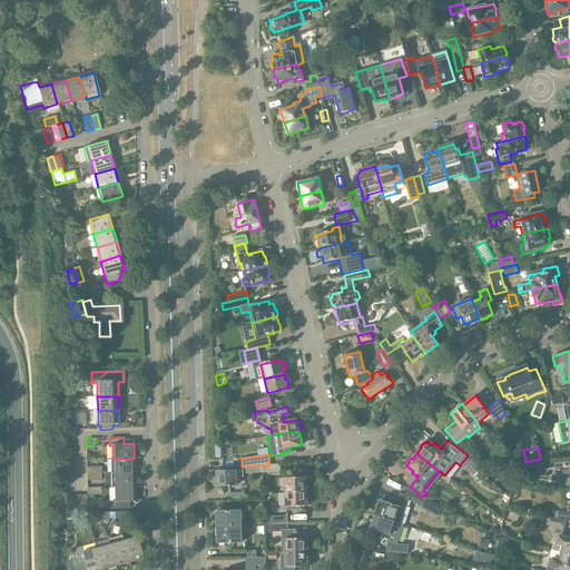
[(134,459),(112,459),(114,473),(134,472),(134,459)]
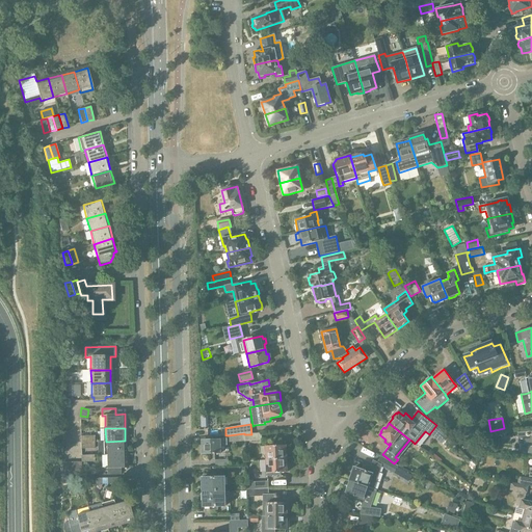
[(531,452),(531,429),(524,430),(516,430),(517,441),(521,442),(520,449),(523,449),(523,452),(531,452)]
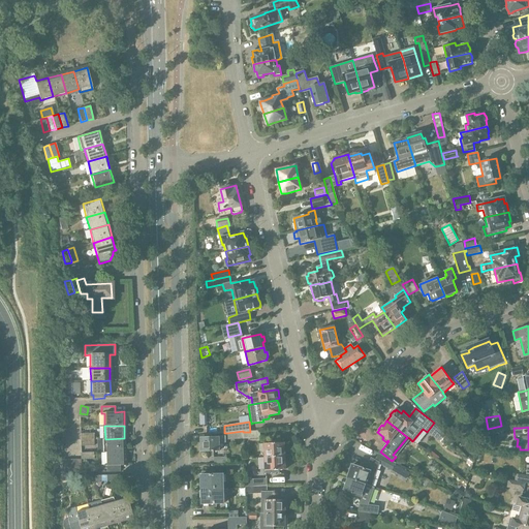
[(243,431),(227,433),(227,439),(243,439),(243,432),(243,431)]
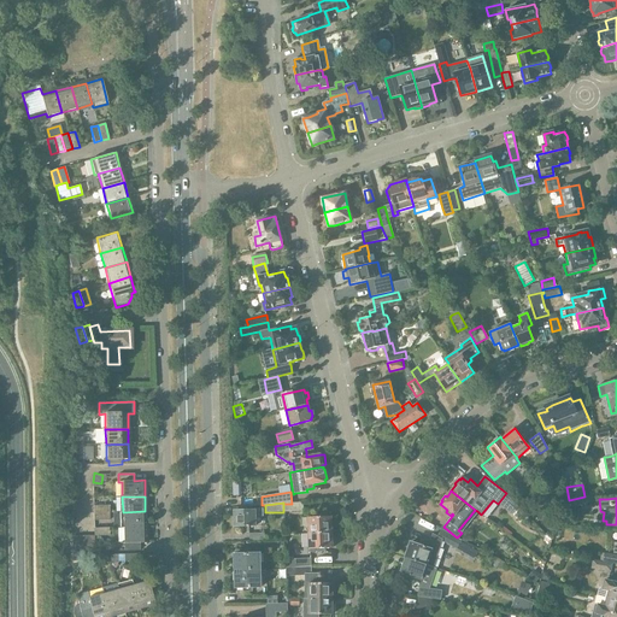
[(262,509),(254,509),(254,510),(234,511),(234,527),(247,526),(247,527),(250,527),(250,526),(256,526),(256,516),(263,516),(262,509)]
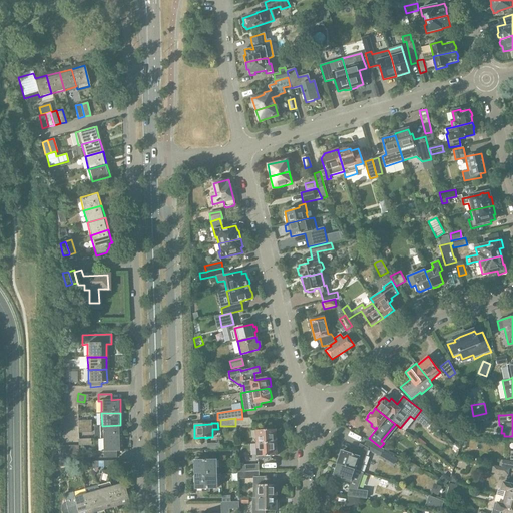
[(120,425),(102,426),(102,439),(121,438),(120,425)]
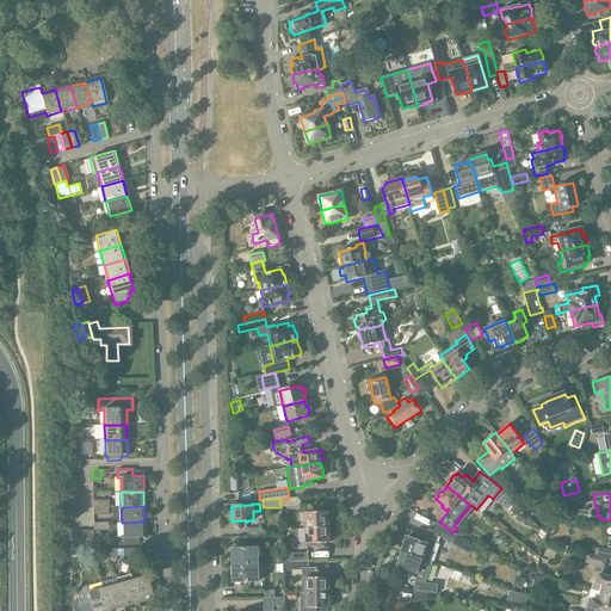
[(306,529),(328,528),(327,512),(300,513),(298,520),(306,523),(306,529)]
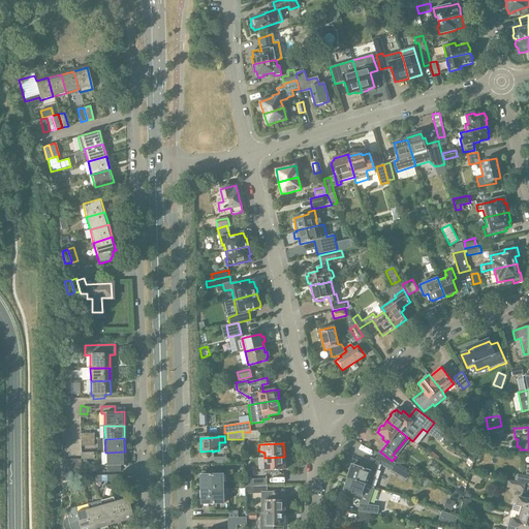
[(105,466),(106,472),(120,471),(120,465),(125,465),(125,452),(105,453),(105,465),(105,466)]
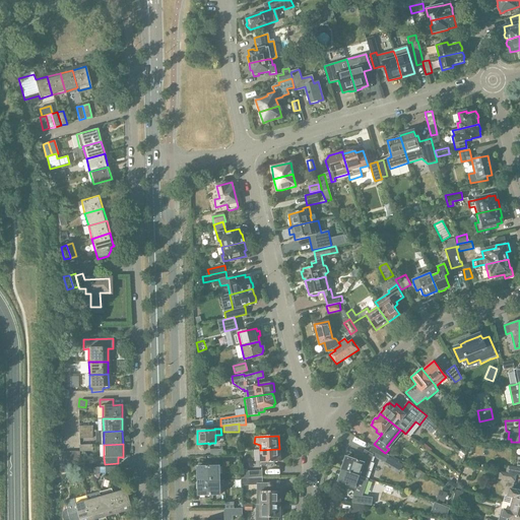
[(372,446),(368,452),(373,455),(384,461),(388,455),(385,454),(372,447),(372,446)]
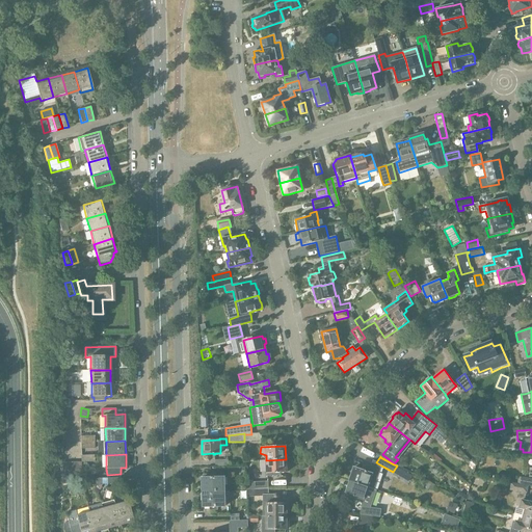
[(286,473),(286,459),(266,460),(267,476),(281,475),(281,473),(286,473)]
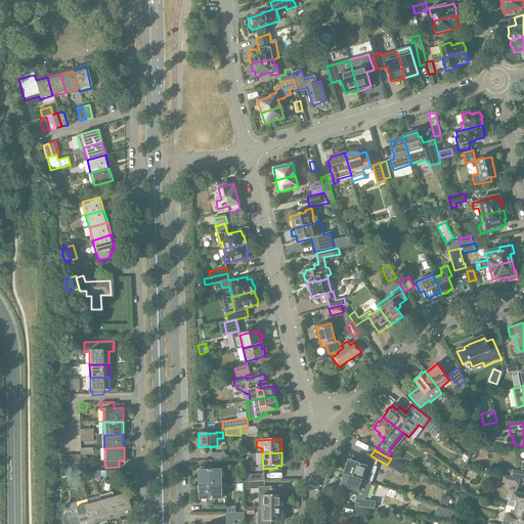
[(349,461),(344,474),(345,474),(367,481),(376,459),(370,455),(367,453),(365,462),(357,460),(356,464),(349,461)]
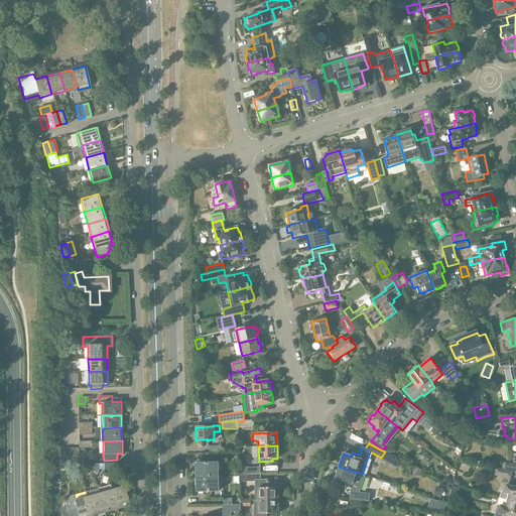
[(197,478),(217,477),(217,463),(209,463),(205,464),(205,461),(199,461),(199,464),(197,464),(197,477),(197,478)]
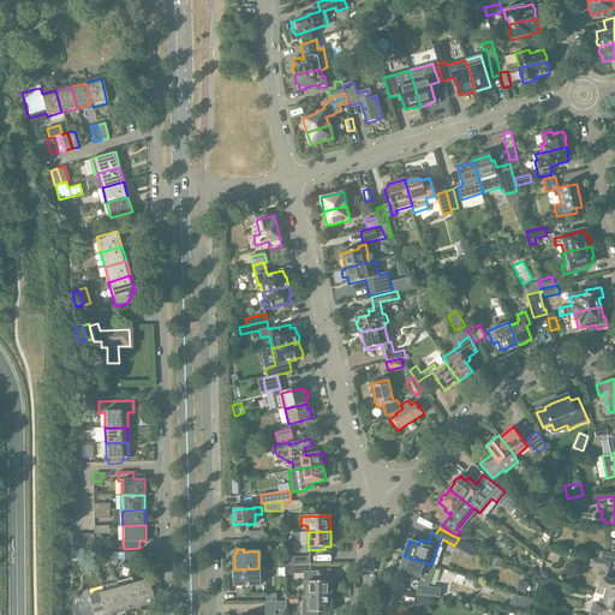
[(84,554),(83,550),(79,550),(75,550),(72,550),(72,560),(83,560),(83,557),(88,556),(88,559),(90,559),(90,554),(84,554)]
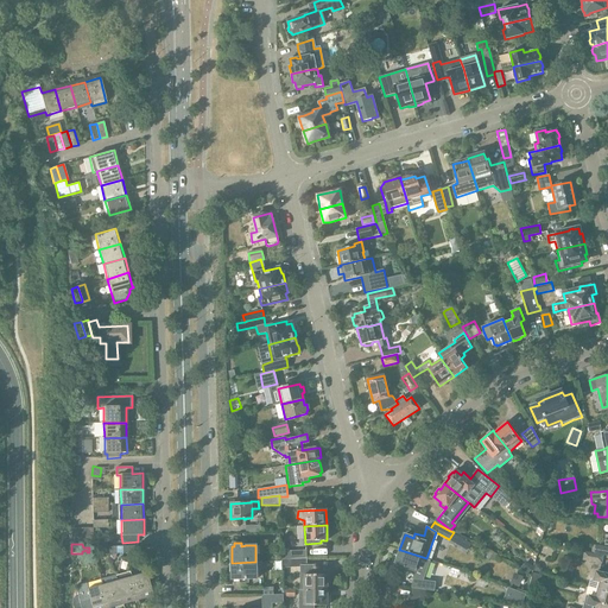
[(305,550),(282,551),(282,559),(291,559),(292,559),(306,558),(305,550)]
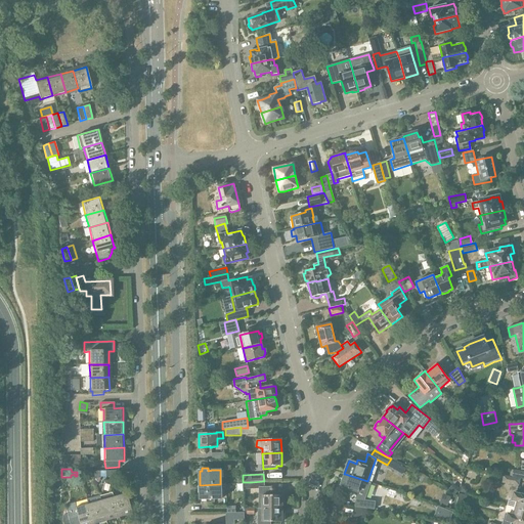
[(341,487),(341,488),(346,490),(347,488),(357,492),(356,499),(364,500),(370,483),(367,481),(345,474),(341,486),(341,487)]
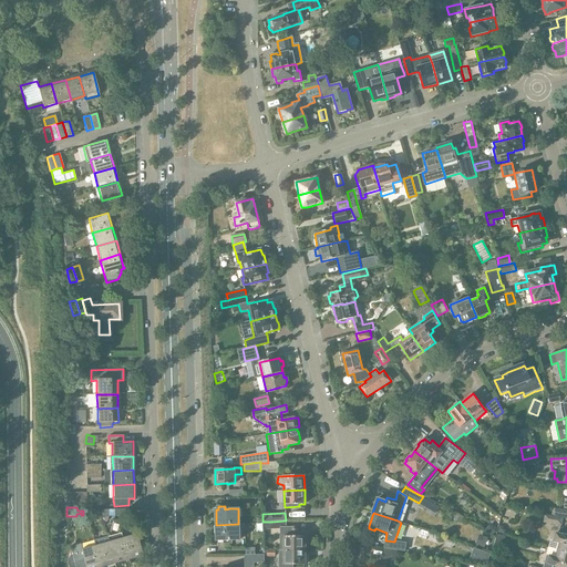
[(562,518),(545,515),(543,522),(560,525),(562,518)]
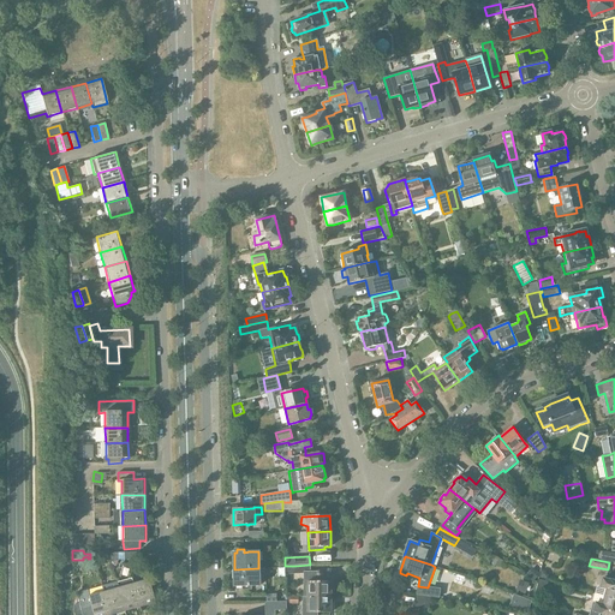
[(260,586),(258,568),(234,569),(234,571),(236,586),(243,586),(243,590),(251,590),(251,586),(260,586)]
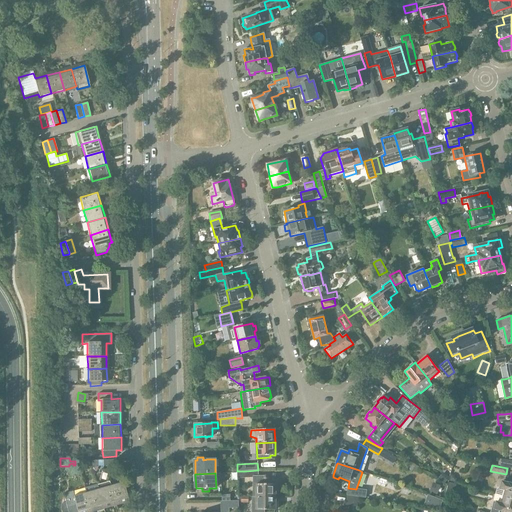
[(438,478),(443,482),(448,477),(443,473),(438,478)]
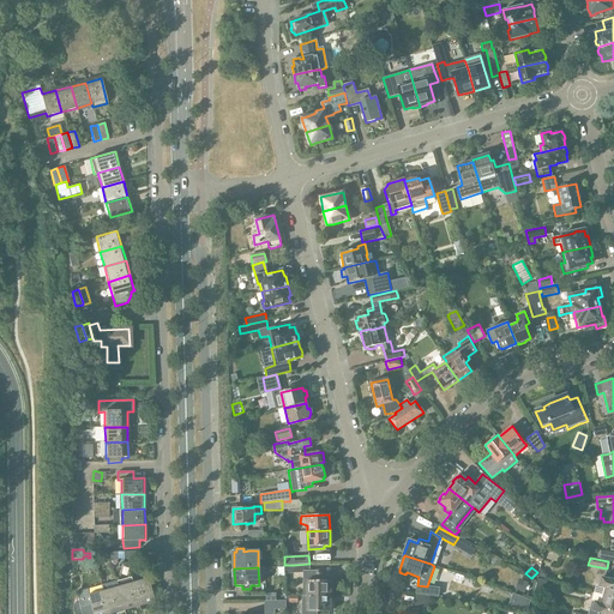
[(309,571),(304,571),(304,572),(304,596),(330,596),(330,581),(323,581),(320,581),(320,575),(320,572),(320,571),(318,571),(317,571),(309,571)]
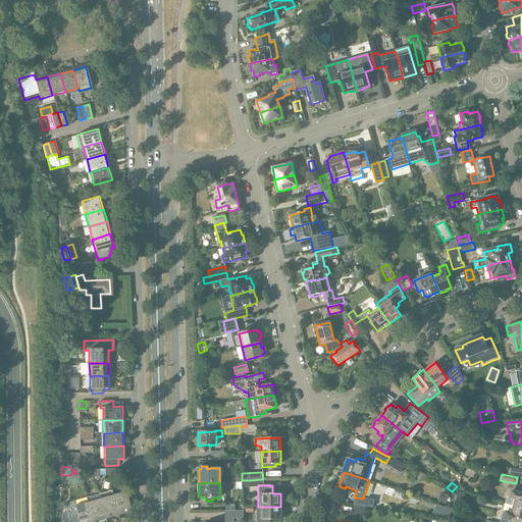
[(100,499),(105,517),(117,514),(112,496),(111,490),(99,494),(100,499)]
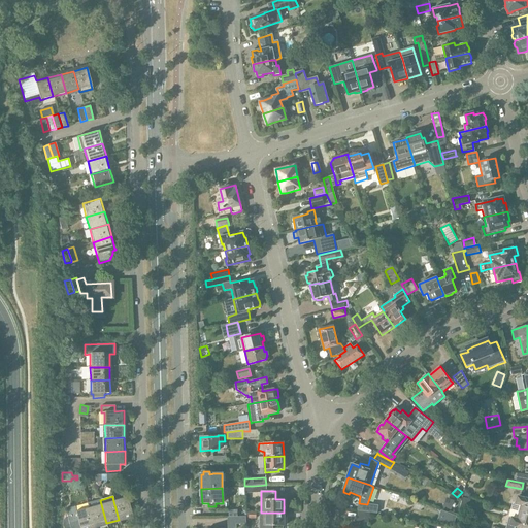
[(510,509),(527,514),(527,496),(526,496),(525,498),(518,496),(516,501),(515,501),(513,503),(510,509)]
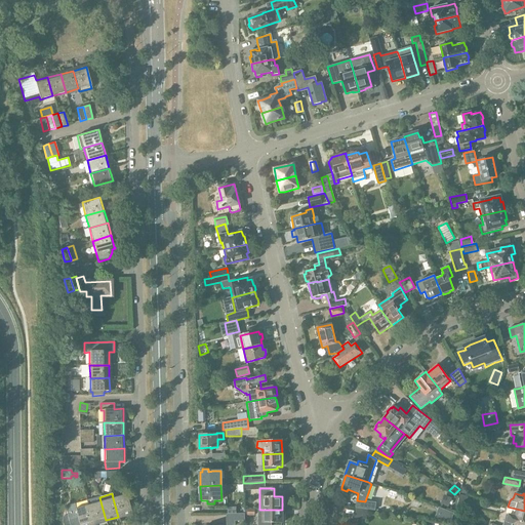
[(118,517),(131,513),(126,494),(113,498),(118,517)]
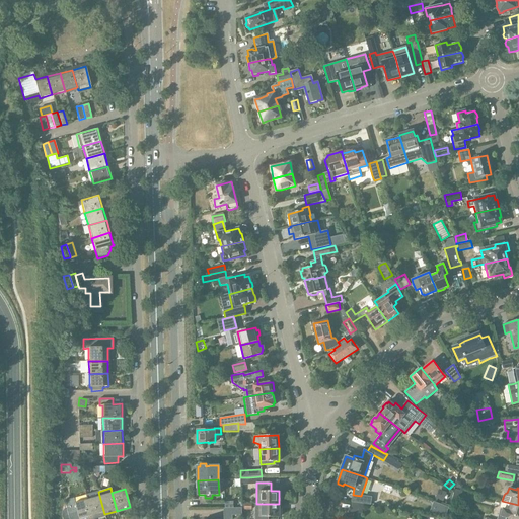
[(435,499),(443,501),(446,492),(439,489),(435,499)]
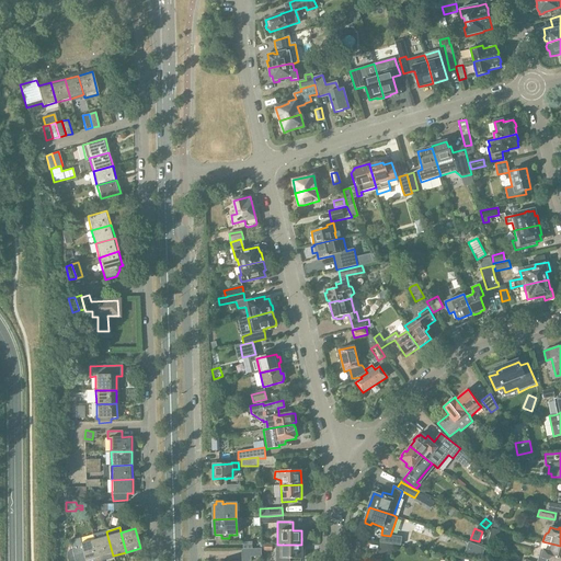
[(381,535),(380,542),(392,545),(400,546),(401,537),(393,536),(390,536),(381,535)]
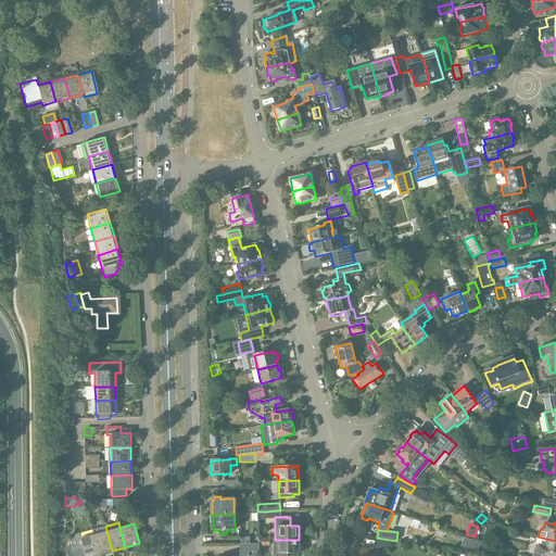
[(92,534),(98,554),(112,551),(106,531),(92,534)]
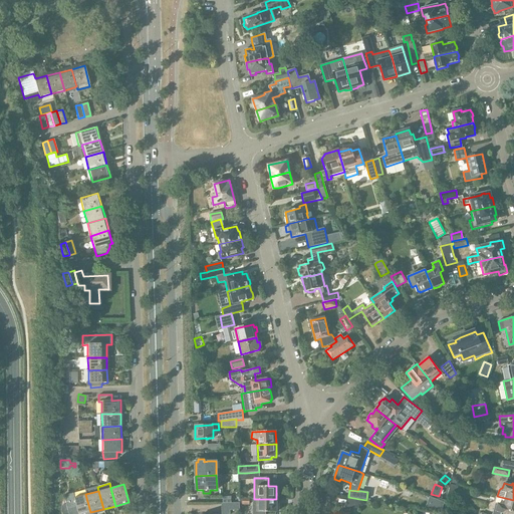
[(67,511),(68,513),(84,513),(90,512),(85,494),(73,498),(72,493),(63,496),(67,511)]
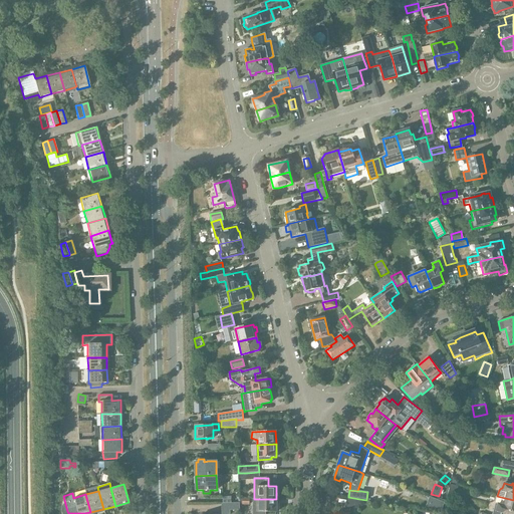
[(430,496),(427,504),(442,510),(445,501),(430,496)]
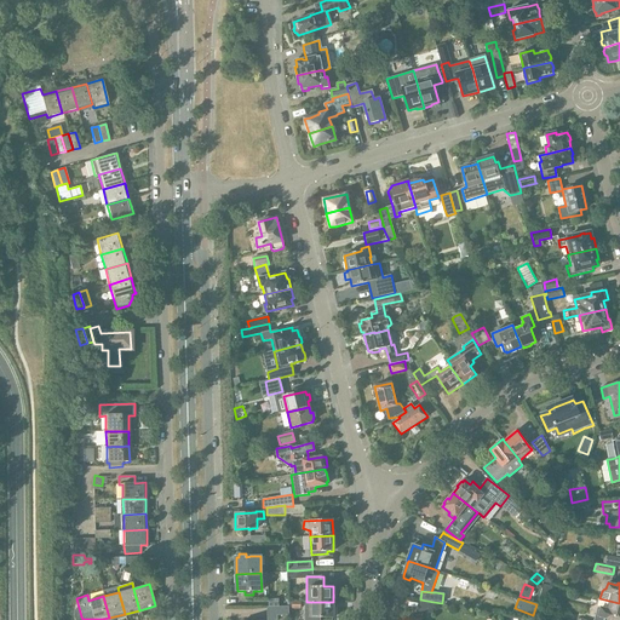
[(619,619),(619,603),(600,598),(597,607),(598,608),(593,619),(581,619),(580,619),(604,619),(606,618),(607,618),(607,619),(608,619),(607,619),(619,619)]
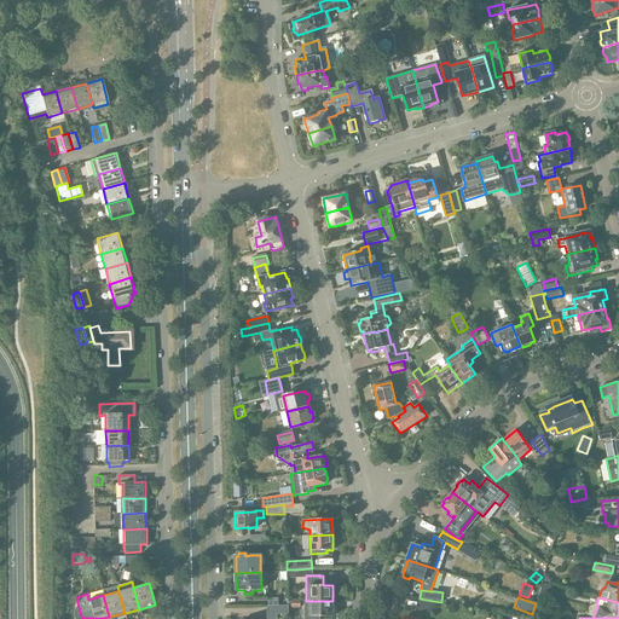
[(418,608),(417,611),(431,613),(433,601),(420,599),(418,608)]
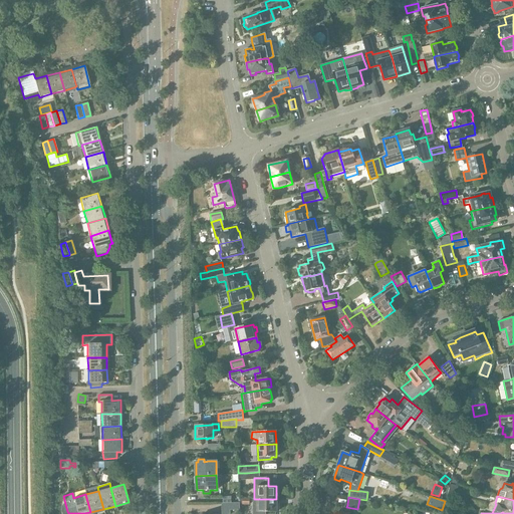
[(254,499),(253,499),(252,513),(264,513),(265,512),(276,512),(276,499),(254,499)]
